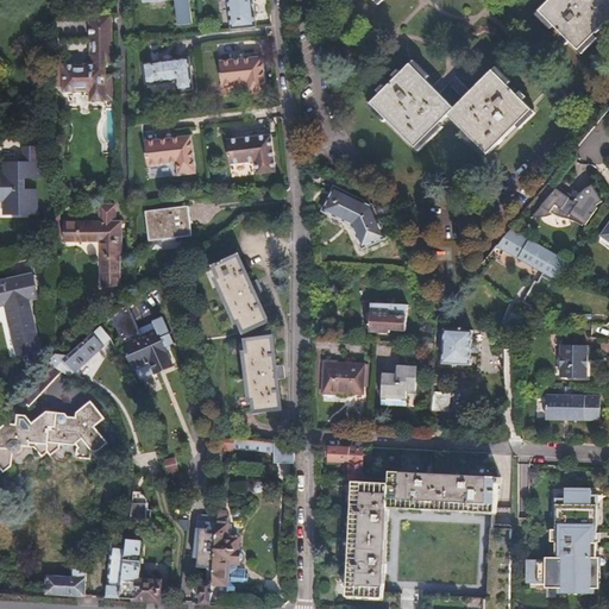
[(189,0),(165,0),(167,4),(177,2),(180,27),(193,26),(189,0)]
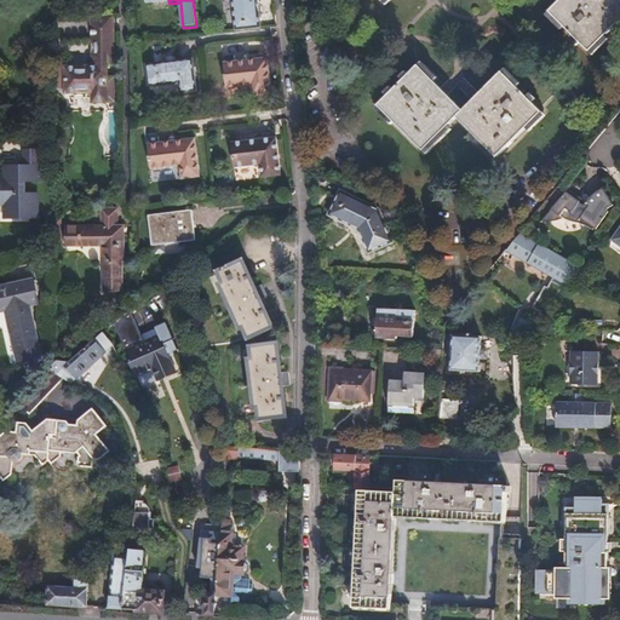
[(257,0),(224,0),(224,1),(231,1),(235,33),(262,30),(257,0)]
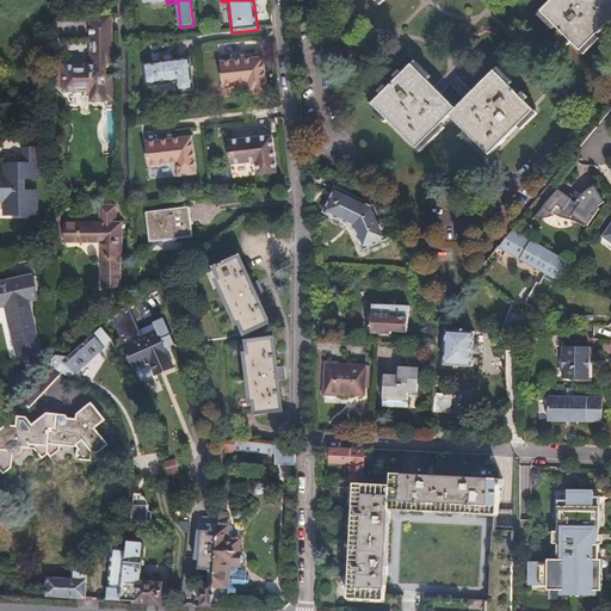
[(610,0),(550,0),(542,8),(581,49),(610,18),(610,0)]
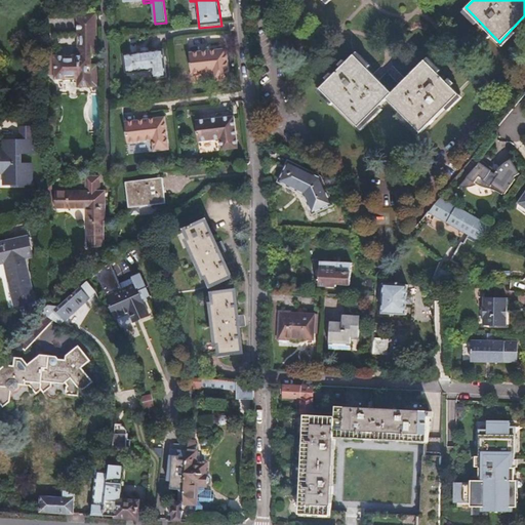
[(79,52),(56,52),(56,75),(78,75),(79,83),(91,84),(91,82),(97,82),(97,67),(92,67),(92,45),(96,45),(96,11),(79,11),(79,52)]
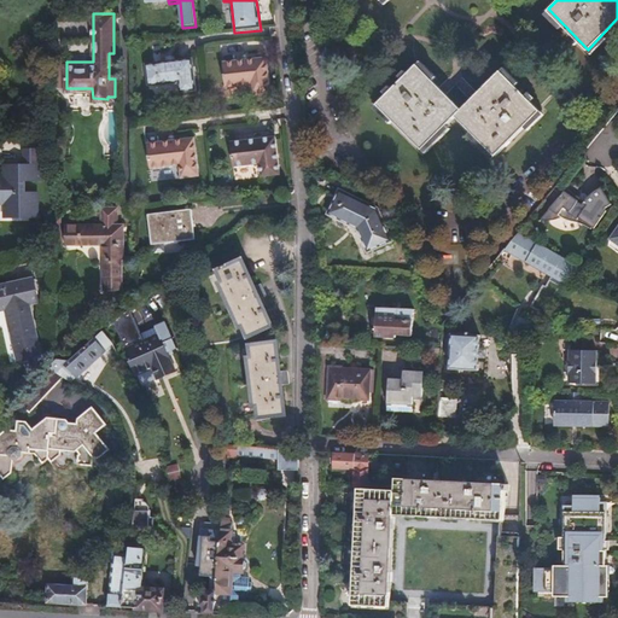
[(267,59),(223,64),(227,89),(251,87),(252,99),(272,97),(267,59)]
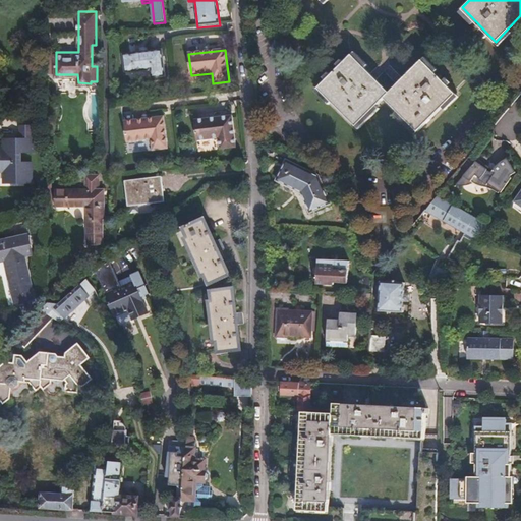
[(350,53),(317,85),(356,124),(384,97),(417,130),(455,92),(422,58),(389,92),(350,53)]
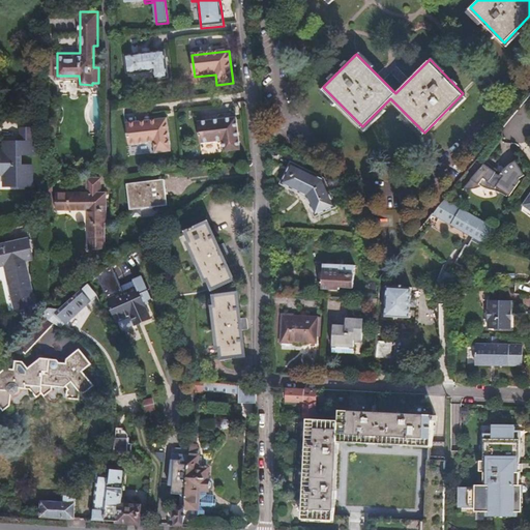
[(165,56),(149,58),(151,75),(155,75),(156,83),(168,82),(165,56)]
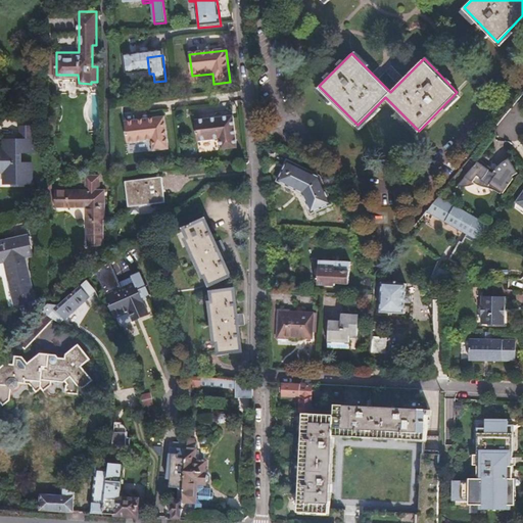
[(149,74),(147,57),(126,59),(128,76),(149,74)]
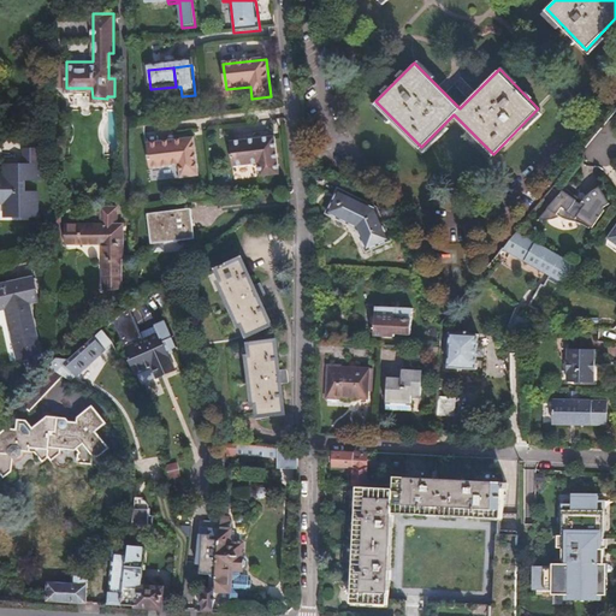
[(274,136),(230,142),(234,167),(258,164),(260,178),(279,175),(274,136)]
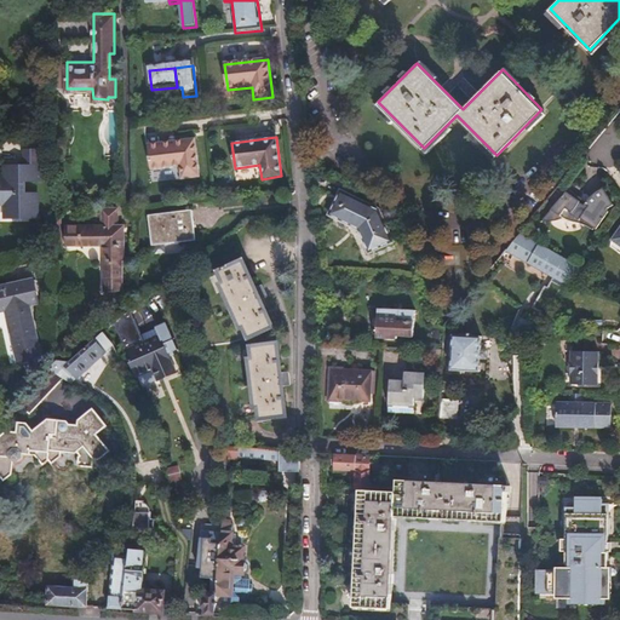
[(197,139),(181,142),(184,181),(202,178),(197,139)]
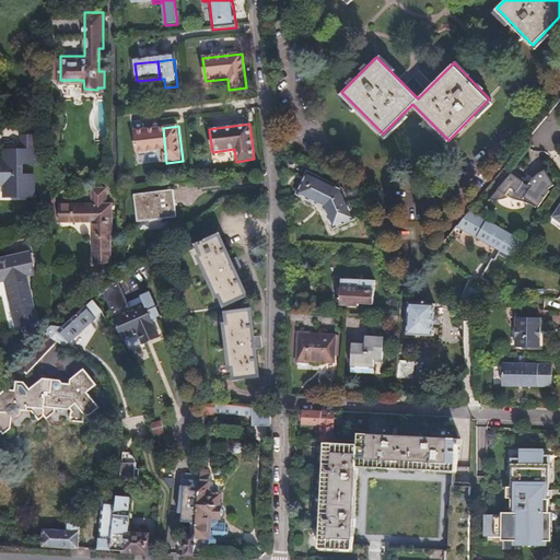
[(166,163),(163,128),(135,131),(138,154),(164,151),(165,163),(166,163)]
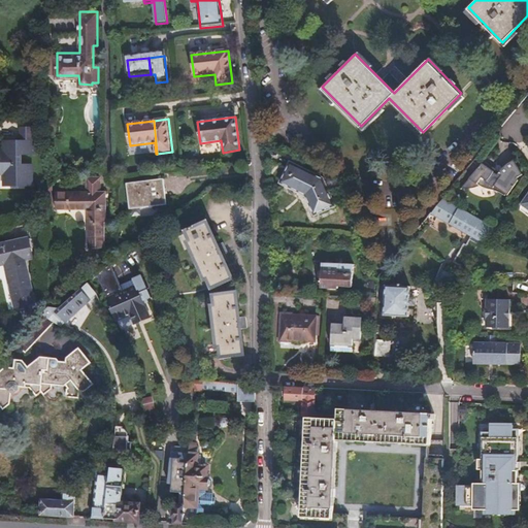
[(2,150),(0,149),(0,173),(4,174),(5,186),(34,186),(33,161),(23,160),(23,153),(38,154),(38,127),(23,127),(23,138),(3,139),(2,150)]
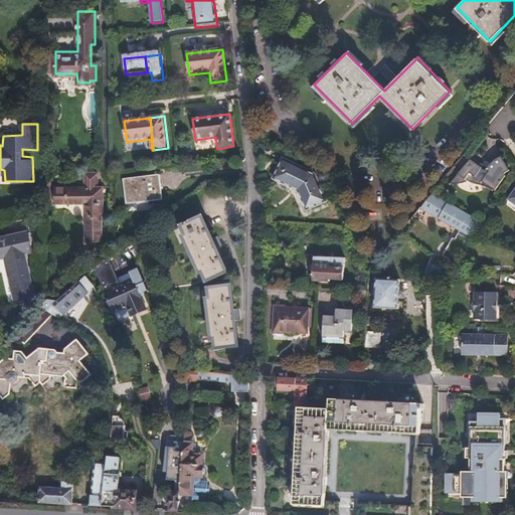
[(281,155),(273,175),(298,186),(306,204),(325,196),(313,170),(281,155)]
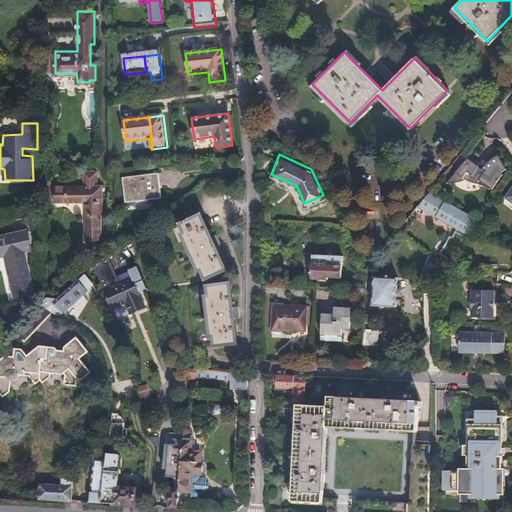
[(484,164),(481,168),(479,171),(474,167),(477,164),(467,157),(444,185),(445,186),(447,187),(449,187),(450,188),(454,187),(458,186),(461,184),(465,182),(466,181),(473,188),(474,186),(485,194),(486,196),(499,180),(497,177),(503,174),(497,156),(490,160),(484,164)]
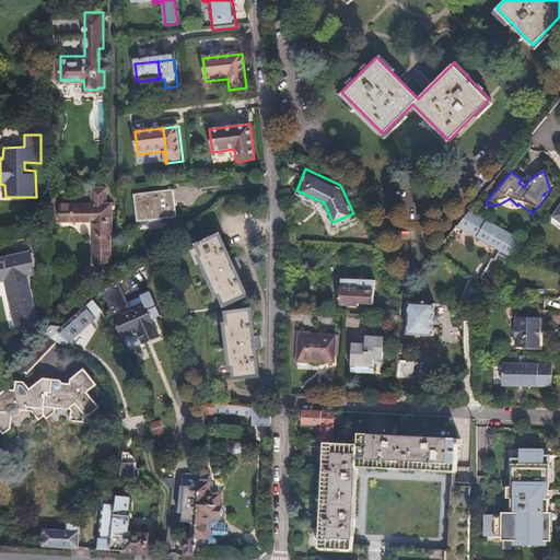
[(106,214),(106,210),(106,185),(91,185),(91,200),(59,201),(59,220),(92,219),(93,260),(111,260),(111,233),(112,233),(112,230),(114,230),(113,214),(106,214)]
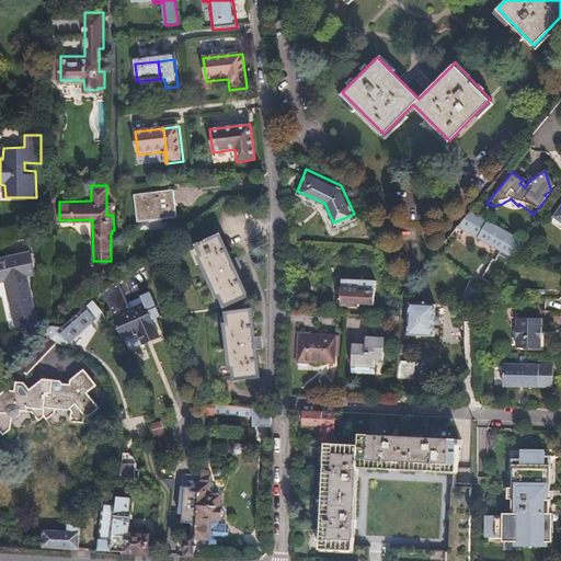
[(136,219),(171,215),(169,190),(134,195),(136,219)]
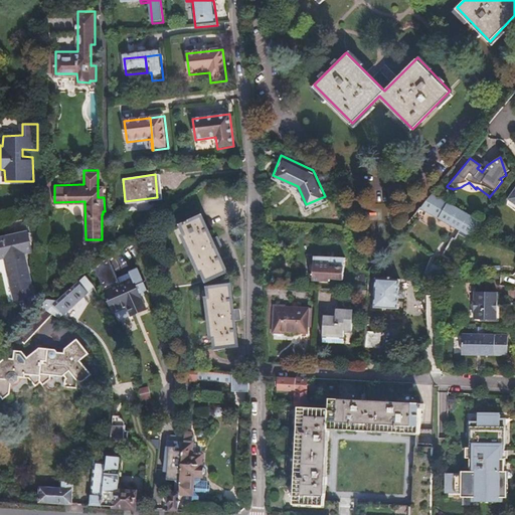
[(486,198),(488,195),(477,187),(476,189),(469,182),(468,183),(464,185),(461,187),(457,188),(453,189),(452,190),(453,191),(456,192),(460,193),(464,192),(468,191),(469,191),(471,191),(473,190),(475,191),(476,191),(478,192),(480,193),(486,198)]
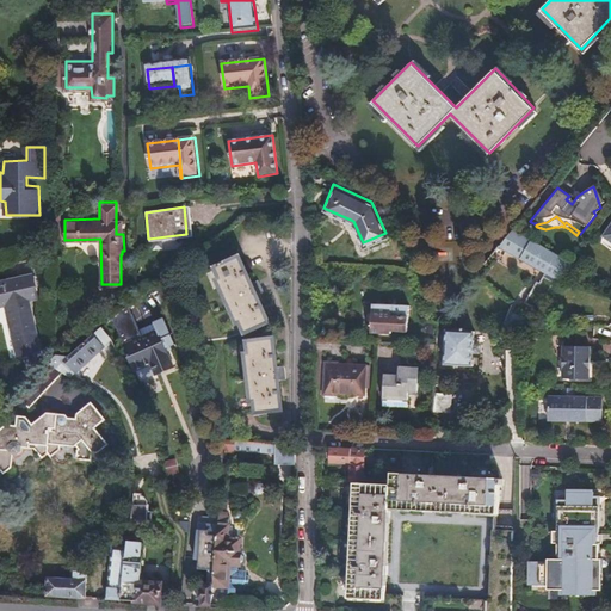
[(572,258),(512,227),(499,244),(547,271),(557,276),(572,258)]
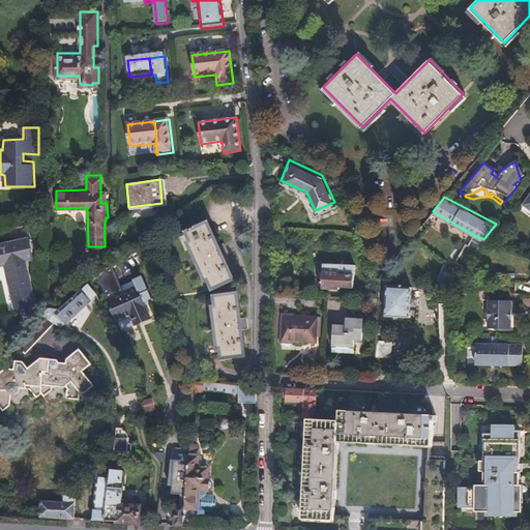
[(222,256),(217,246),(207,224),(195,229),(194,227),(189,229),(189,231),(187,231),(192,241),(188,242),(206,281),(209,280),(213,289),(232,280),(222,256)]
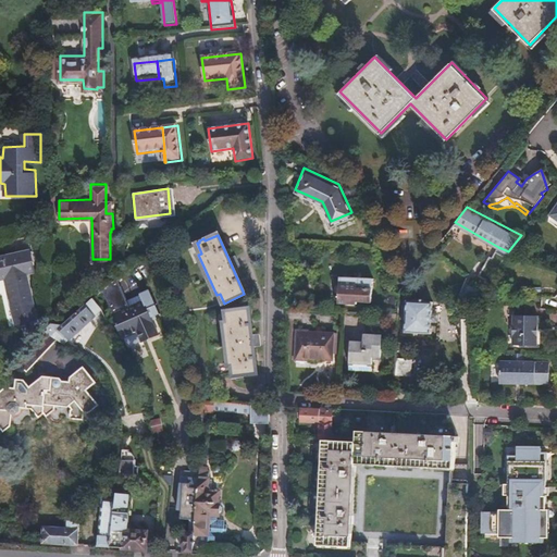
[(485,279),(508,251),(498,247),(492,256),(490,255),(475,271),(485,279)]
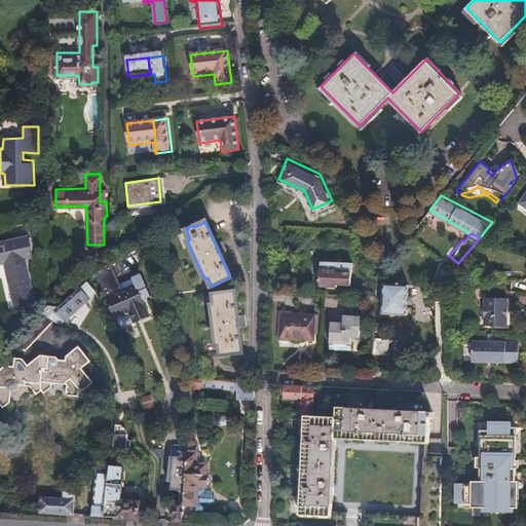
[(31,234),(0,241),(0,264),(5,263),(15,307),(37,302),(28,258),(36,256),(31,234)]
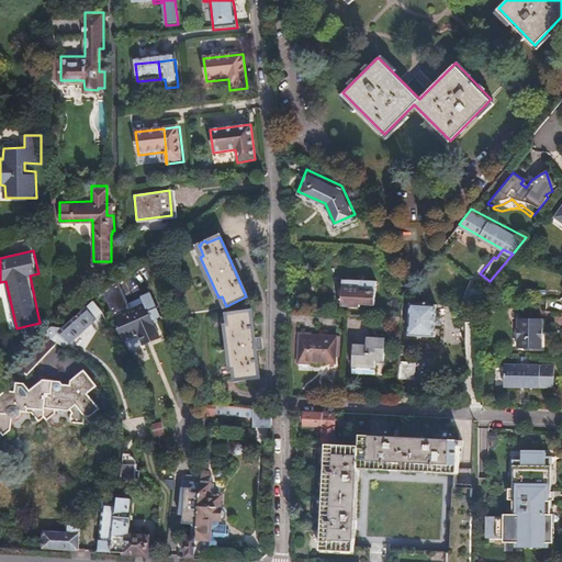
[(236,259),(231,261),(235,271),(240,269),(236,259)]
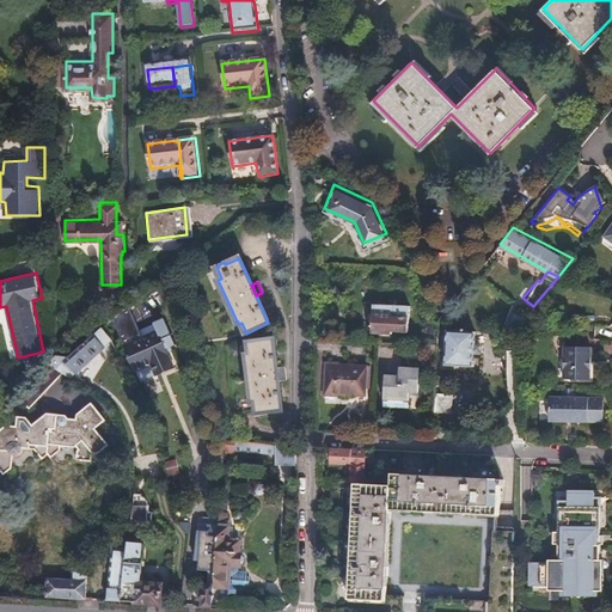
[(373,303),(371,332),(392,334),(392,330),(408,331),(409,305),(373,303)]
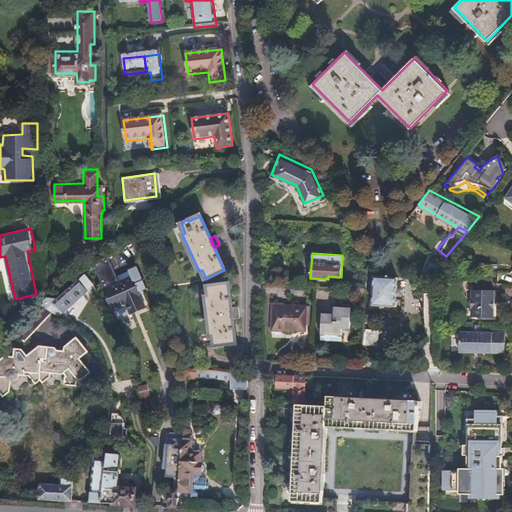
[(396,271),(373,270),(370,297),(394,298),(396,271)]
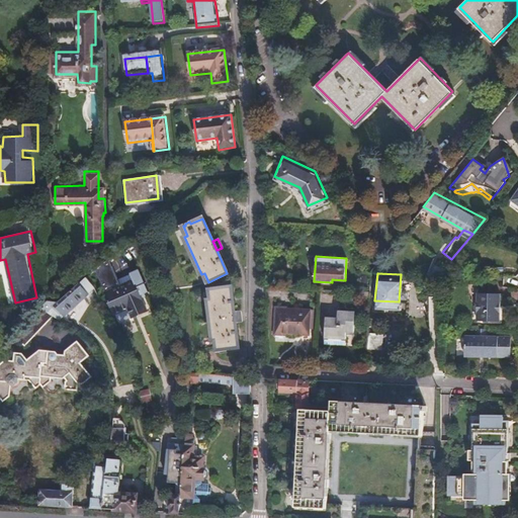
[(49,299),(45,304),(59,318),(90,288),(81,279),(56,301),(49,299)]
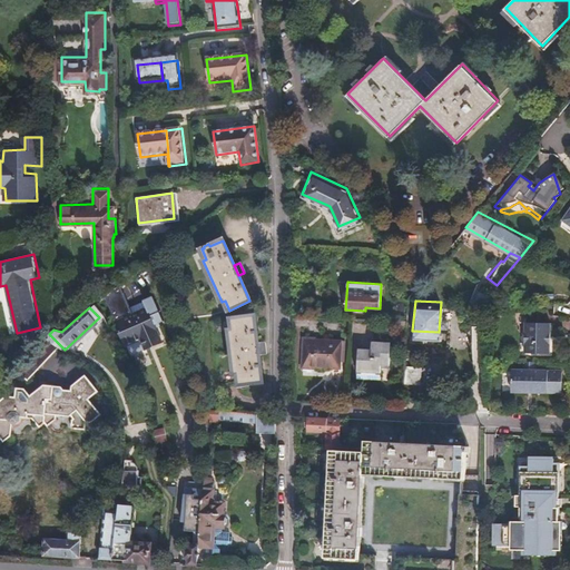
[(144,307),(111,322),(123,344),(139,337),(144,347),(158,341),(144,307)]
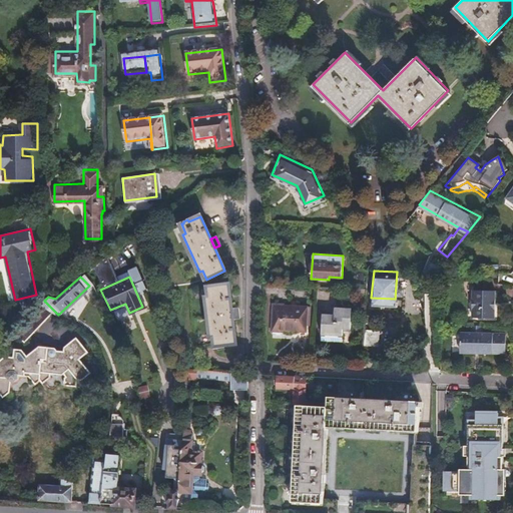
[(233,320),(232,310),(228,286),(208,289),(209,298),(205,299),(211,337),(215,336),(217,346),(237,343),(233,320)]
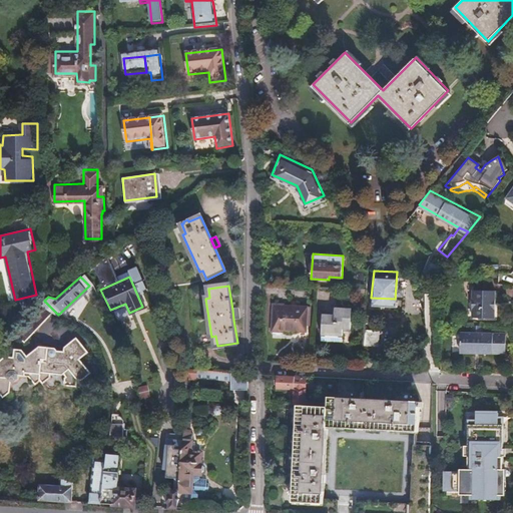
[(365,298),(365,288),(355,287),(355,298),(365,298)]
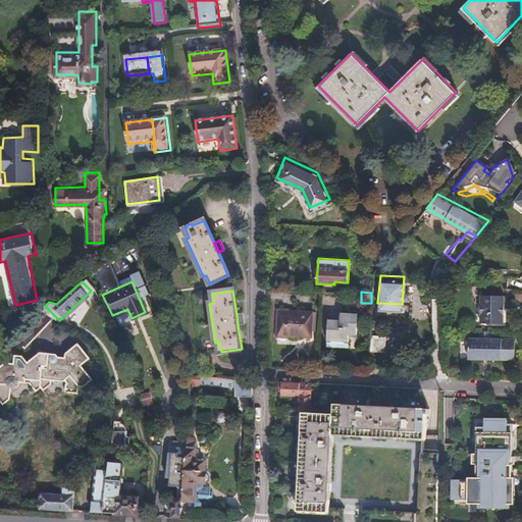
[(503,294),(480,294),(480,321),(503,322),(503,294)]
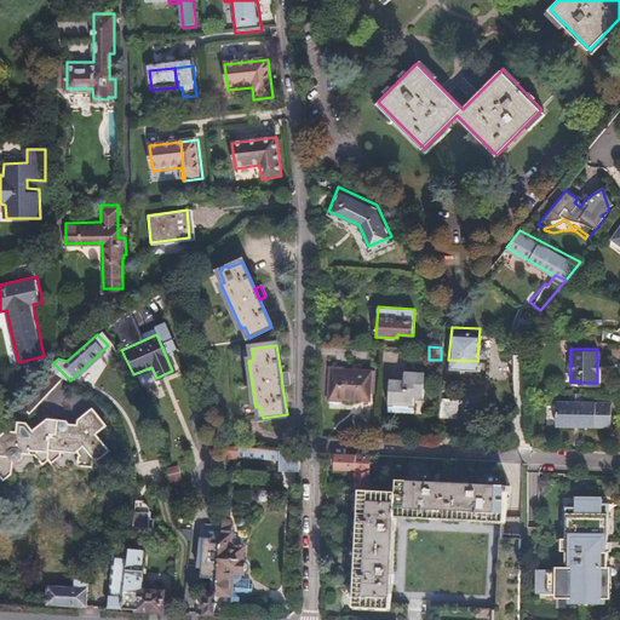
[(329,369),(327,400),(367,402),(368,371),(329,369)]
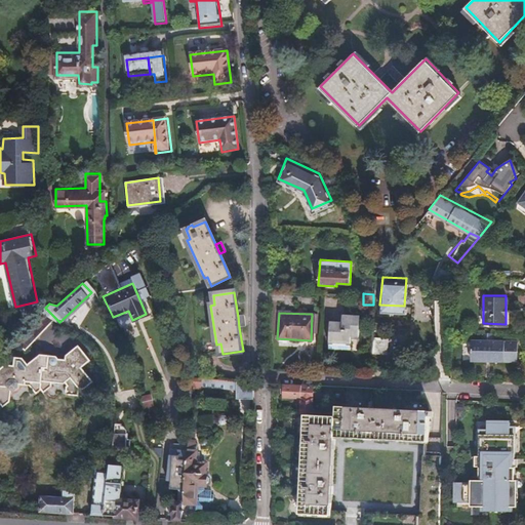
[(328,320),(327,341),(348,342),(349,336),(357,337),(358,315),(340,315),(339,320),(328,320)]
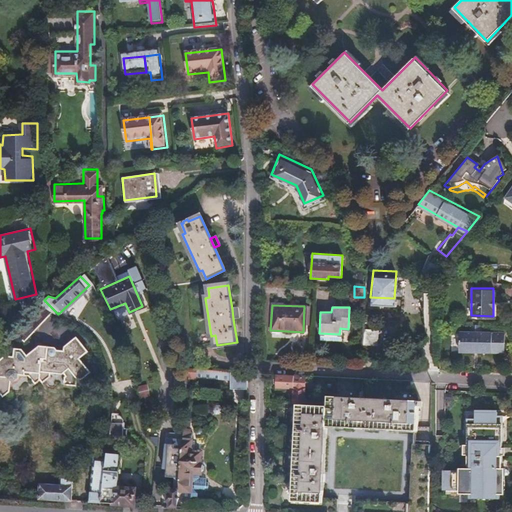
[(481,323),(469,323),(469,331),(459,331),(459,351),(503,351),(503,331),(480,331),(481,323)]
